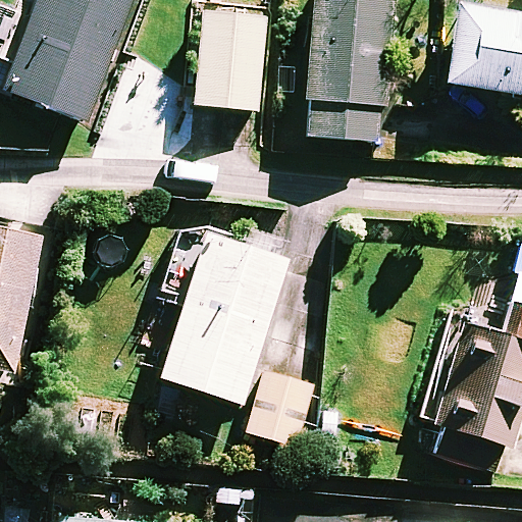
[(129,0),(35,0),(25,23),(0,13),(0,58),(11,63),(1,89),(85,120),(129,0)]
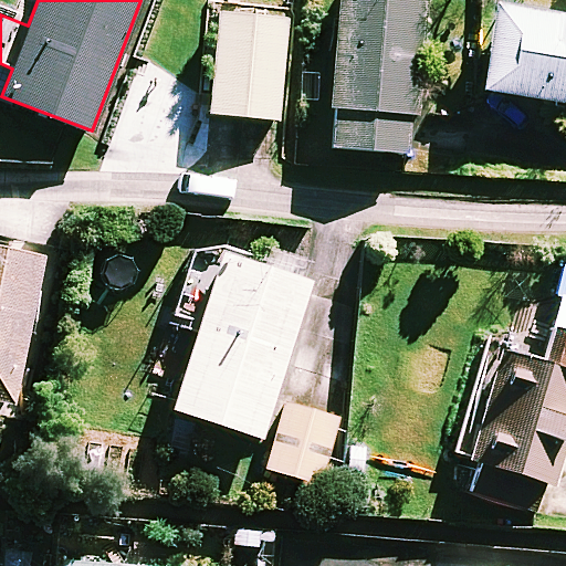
[(412,152),(419,0),(342,0),(336,148),(412,152)]
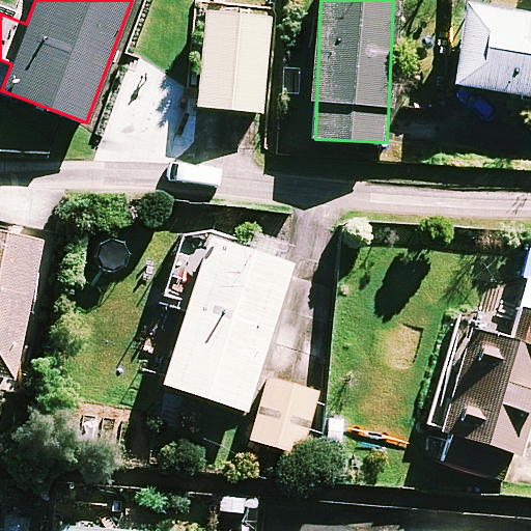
[(530,14),(462,4),(450,83),(530,94),(530,14)]
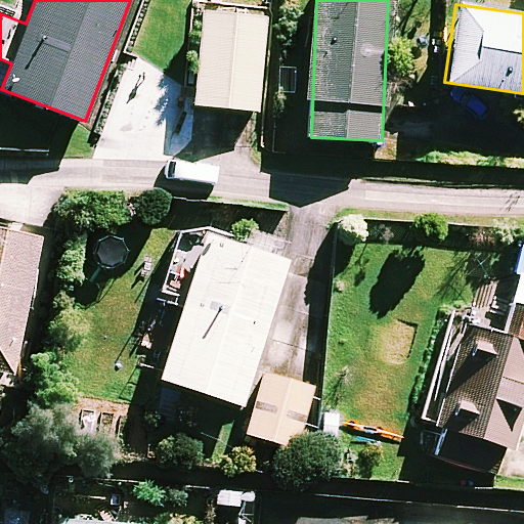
[(265,17),(201,11),(192,104),(257,111),(265,17)]
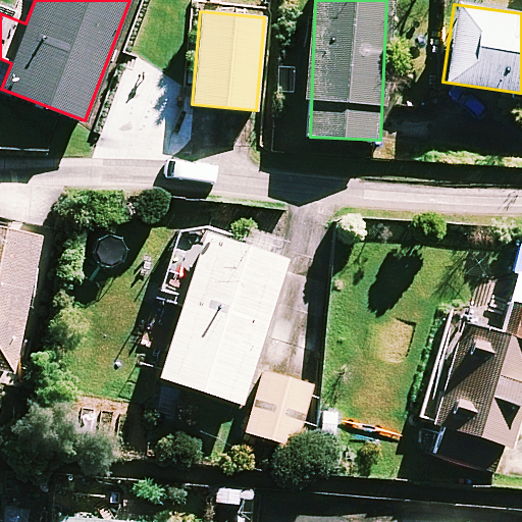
[(38,233),(0,225),(0,367),(10,370),(38,233)]
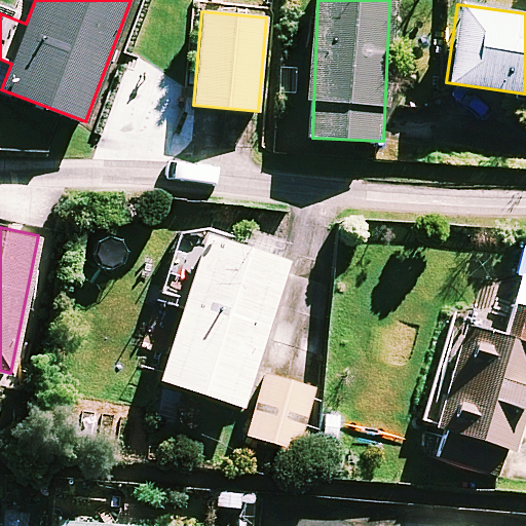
[(184,299),(176,325),(150,316),(141,344),(167,352),(159,379),(242,405),(288,262),(182,228),(162,292),(184,299)]
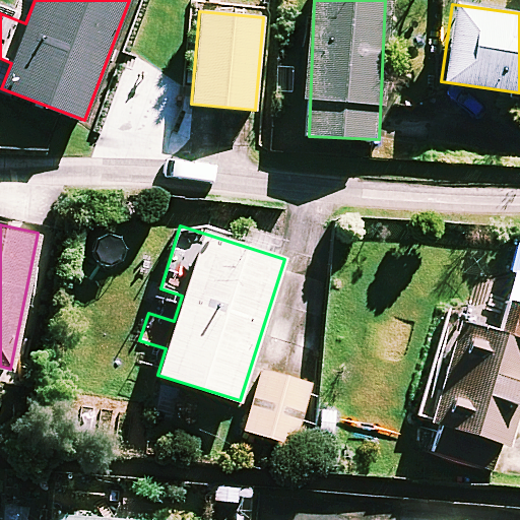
[(519,303),(482,294),(478,310),(450,303),(421,419),(432,421),(424,454),(490,469),(497,442),(510,445),(519,403),(519,303)]
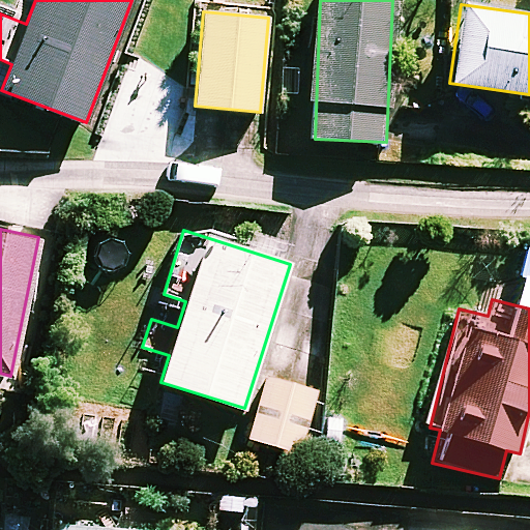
[(315,390),(265,376),(247,437),(297,451),(315,390)]
